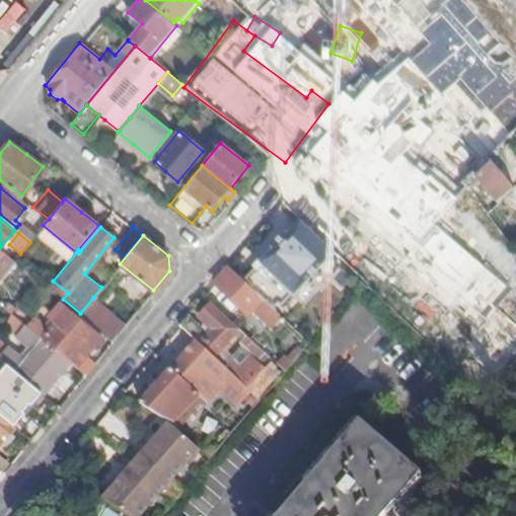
[(261,297),(226,266),(213,282),(248,311),(261,297)]
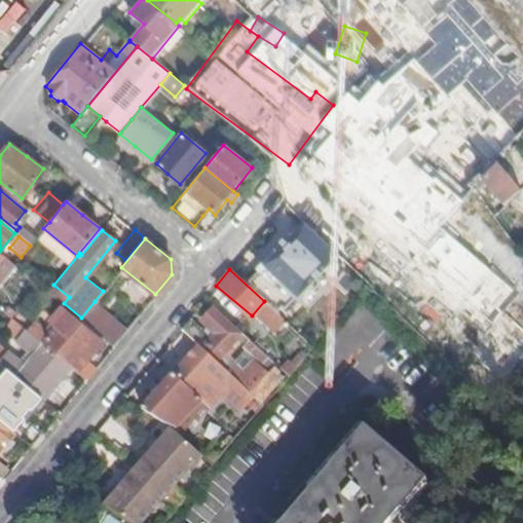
[(126,329),(95,301),(81,318),(113,344),(126,329)]
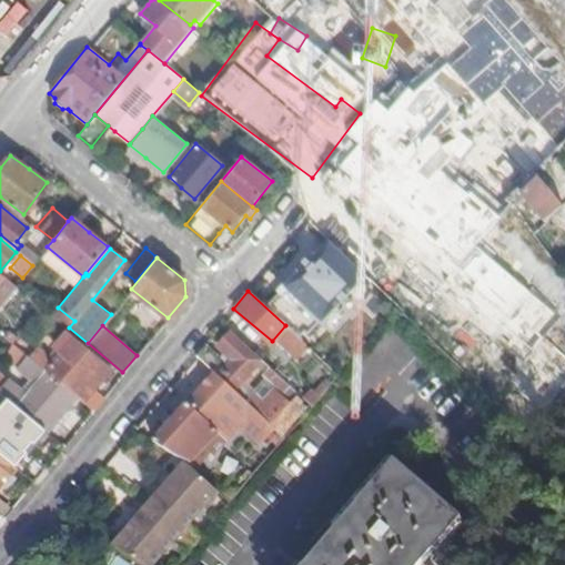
[(319,355),(288,328),(274,342),(318,382),(331,367),(319,355)]
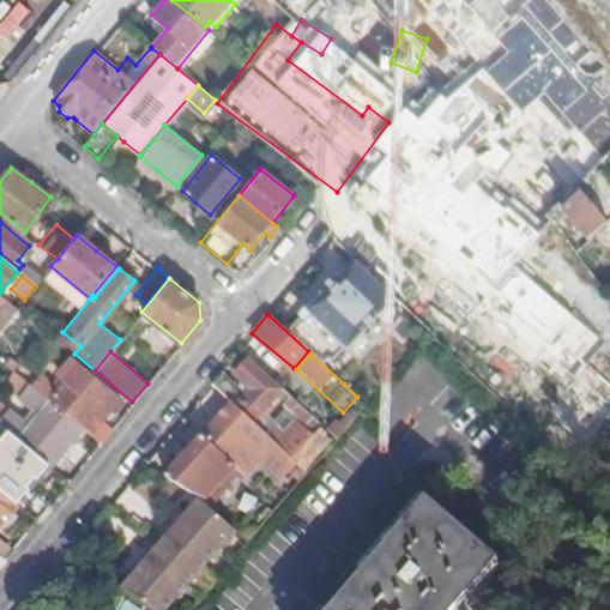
[(259,418),(265,412),(260,409),(265,404),(275,392),(279,397),(285,391),(248,356),(234,372),(245,381),(249,386),(246,392),(240,386),(222,369),(211,381),(230,399),(235,403),(239,399),(259,418)]
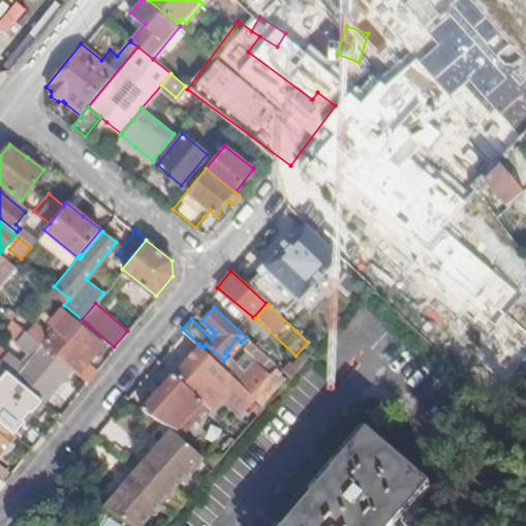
[(70,367),(86,380),(96,368),(87,361),(102,342),(63,309),(54,320),(58,323),(50,335),(37,325),(33,329),(31,327),(27,331),(70,367)]
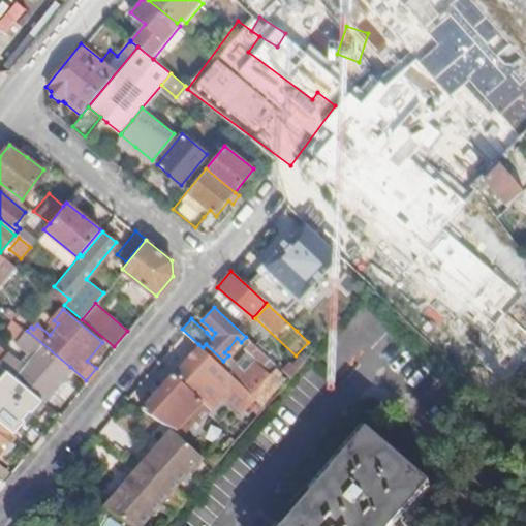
[(24,365),(7,351),(0,361),(0,366),(10,373),(42,400),(52,389),(70,367),(27,331),(11,318),(3,331),(32,354),(24,365)]
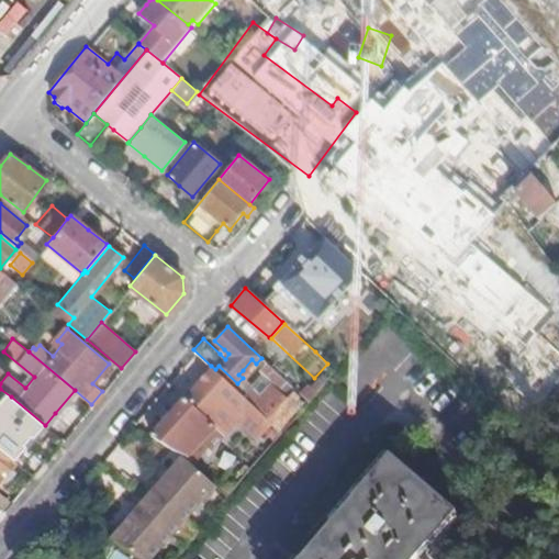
[(261,358),(256,364),(261,368),(266,362),(261,358)]
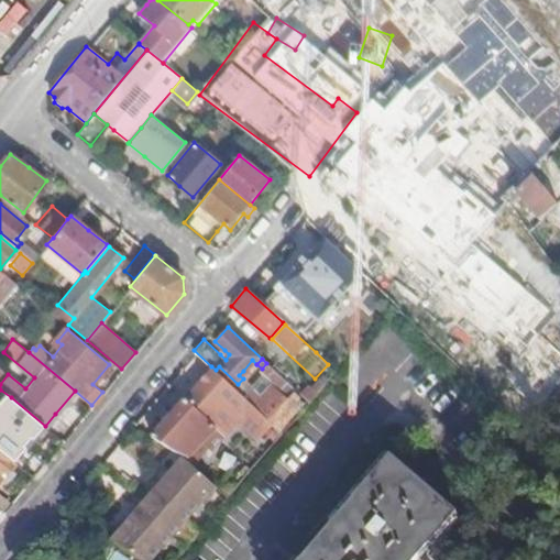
[(266,363),(262,369),(260,371),(263,373),(278,386),(284,380),(266,363)]
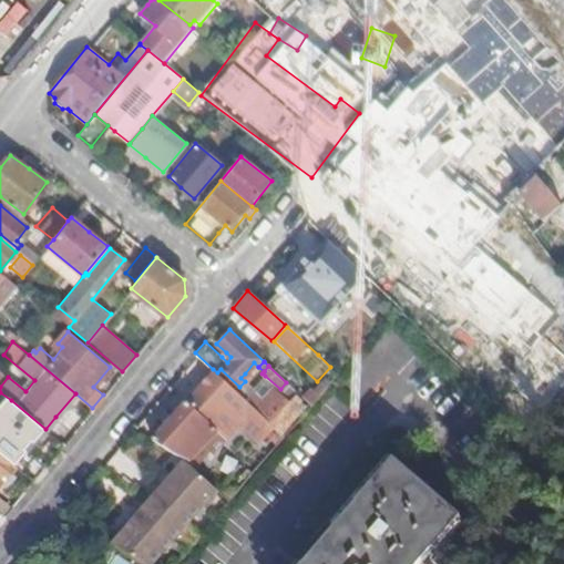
[(224,437),(252,406),(217,372),(213,369),(185,400),(214,427),(224,437)]
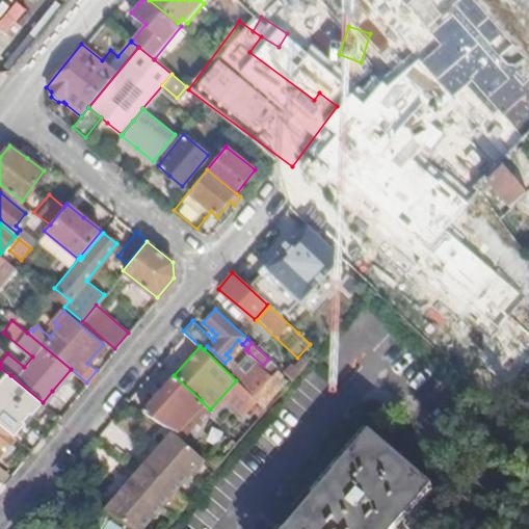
[(263,365),(248,352),(238,365),(230,358),(225,363),(207,346),(204,349),(236,380),(263,406),(288,377),(268,359),(263,365)]
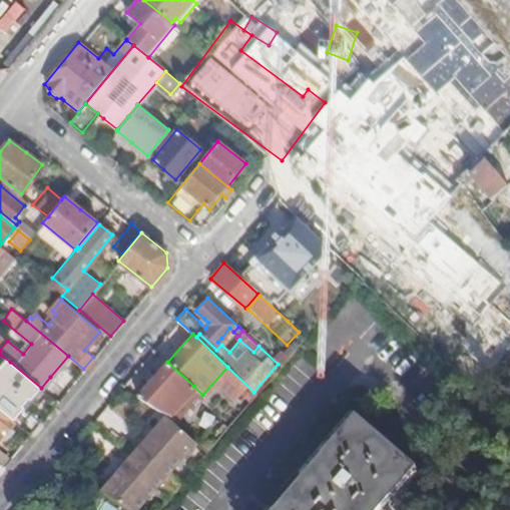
[(13,372),(0,388),(0,395),(21,412),(41,388),(10,362),(6,367),(13,372)]
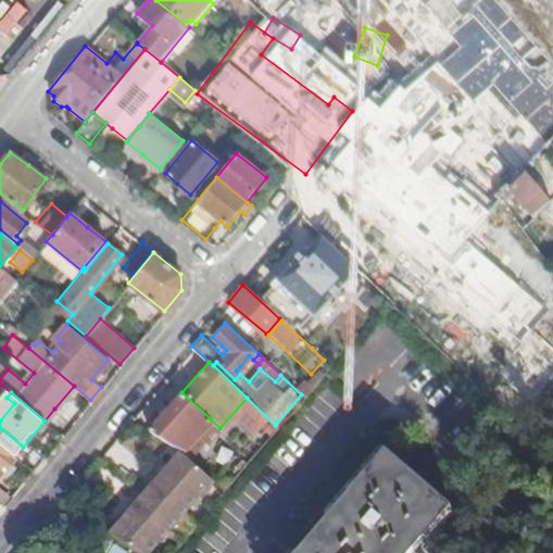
[(188,457),(192,453),(186,449),(193,440),(192,438),(210,418),(181,392),(148,429),(174,447),(175,445),(188,457)]
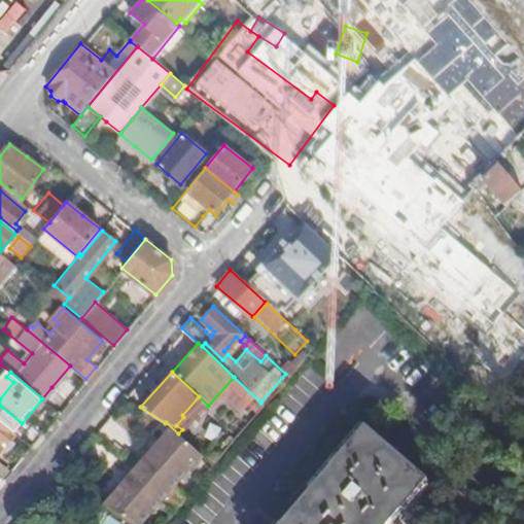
[(234,377),(208,406),(236,432),(260,403),(234,377)]
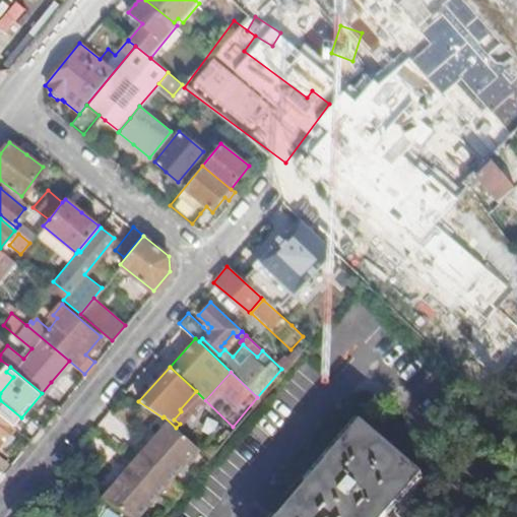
[(51,382),(42,393),(58,406),(66,395),(51,382)]
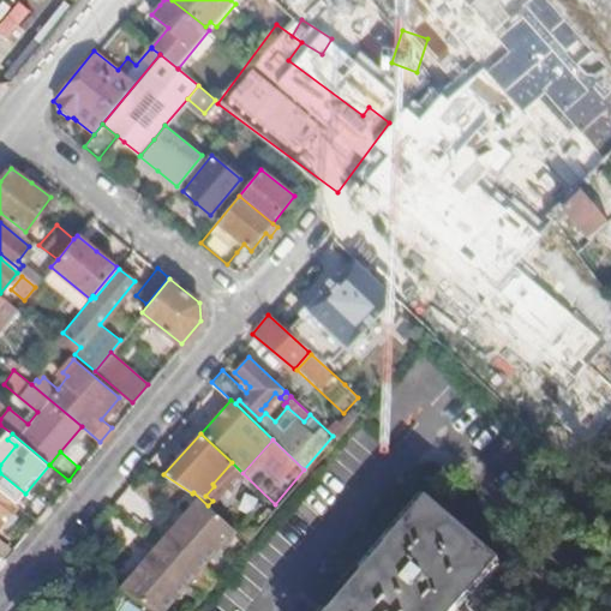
[(25,493),(0,473),(0,489),(17,503),(25,493)]
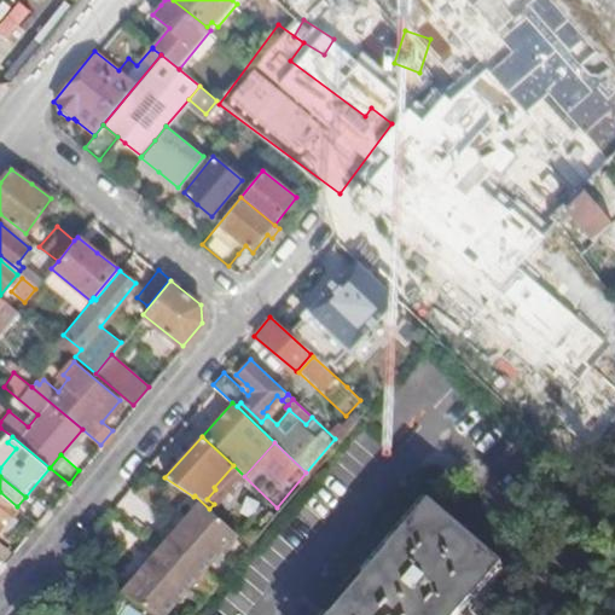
[(0,527),(17,506),(0,492),(0,527)]
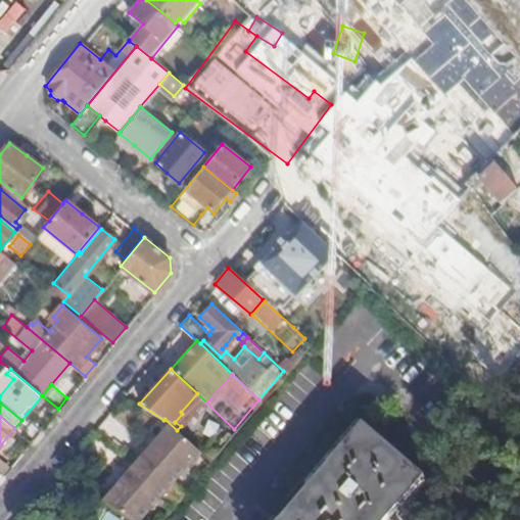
[(166,487),(171,480),(197,450),(168,423),(136,460),(166,487)]
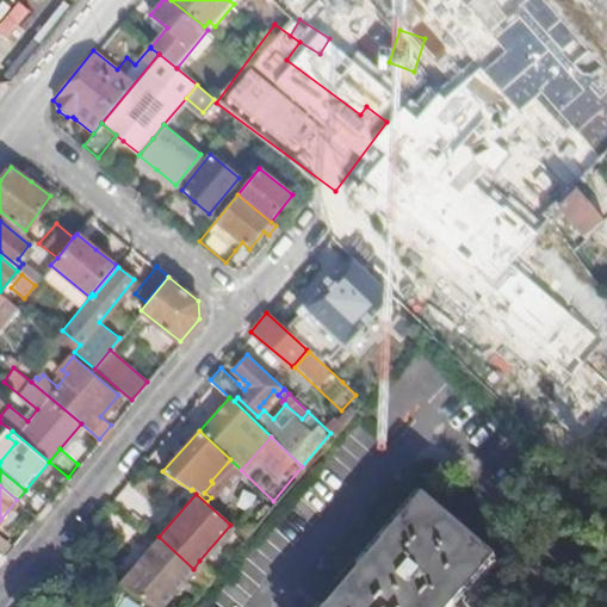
[(323,606),(446,606),(491,553),(420,494),(323,606)]
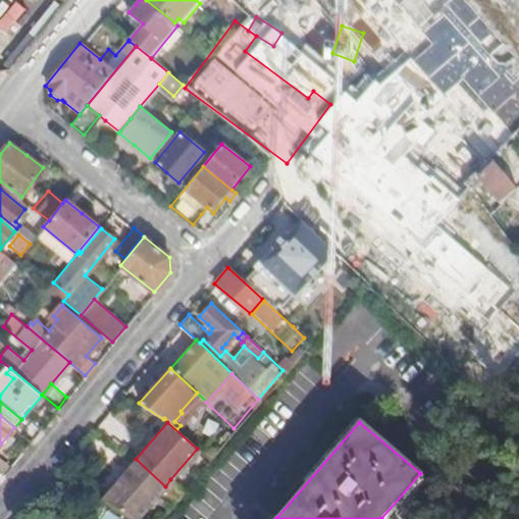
[(12,463),(0,453),(0,471),(3,474),(12,463)]
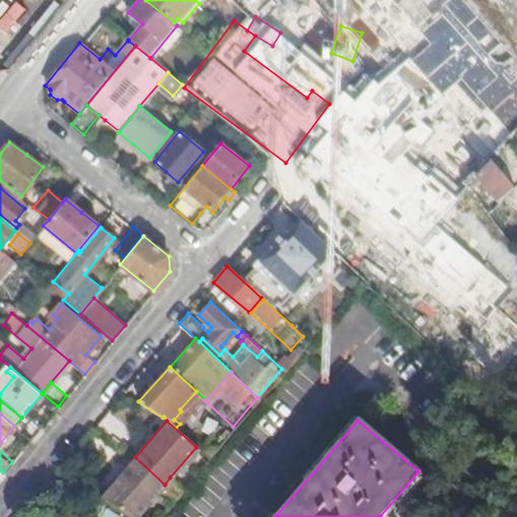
[(135,457),(135,458),(102,497),(132,516),(136,516),(165,485),(135,457)]
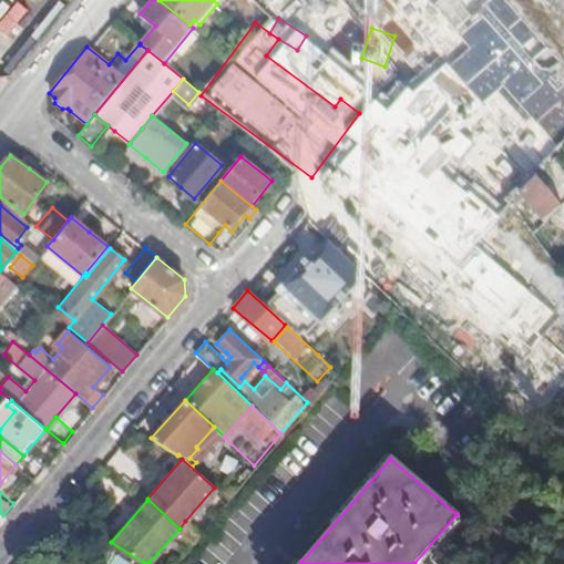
[(198,533),(185,521),(180,529),(192,540),(198,533)]
